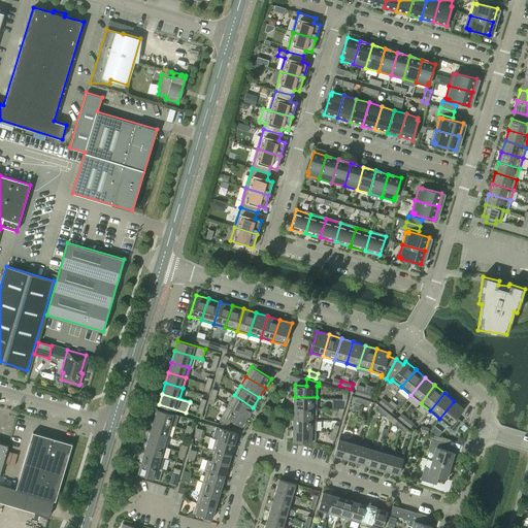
[(228,405),(248,417),(253,407),(234,395),(228,405)]
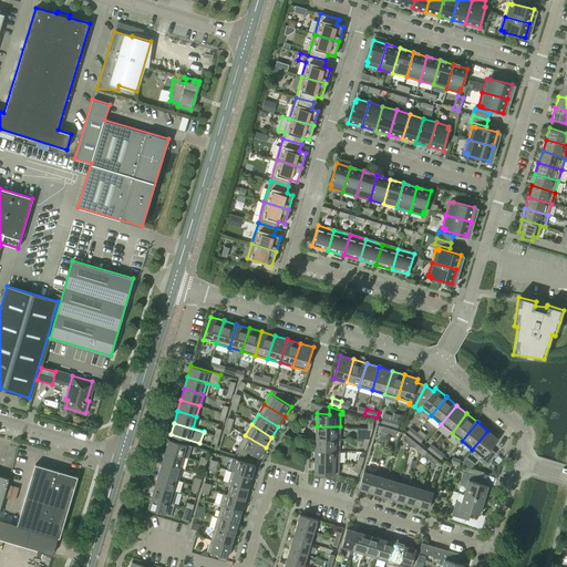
[(316,437),(340,439),(340,426),(317,426),(316,437)]
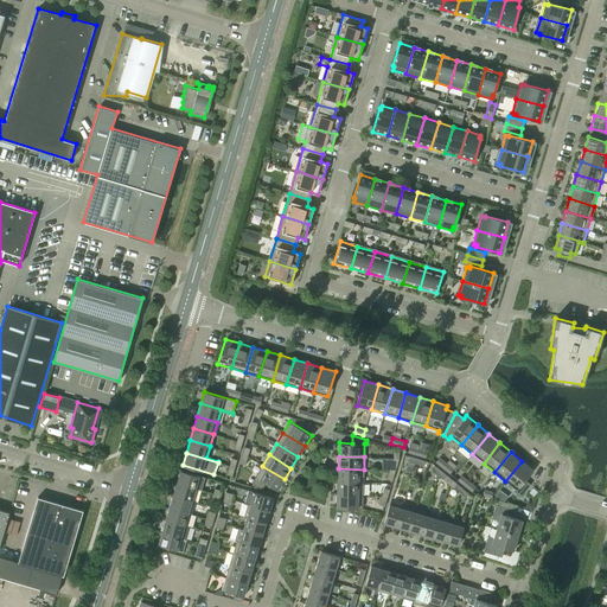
[(442,468),(447,464),(440,457),(435,462),(442,468)]
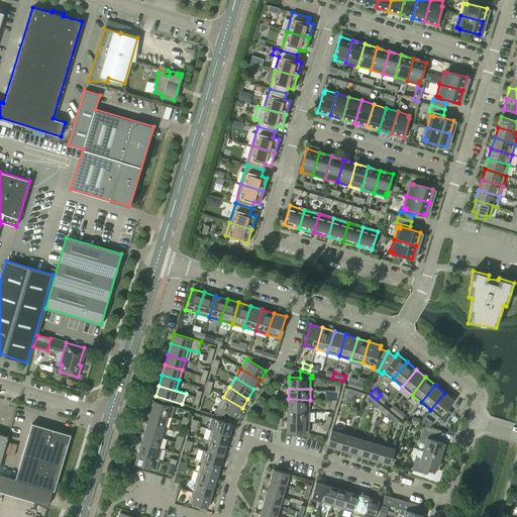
[(444,393),(430,410),(439,417),(438,419),(443,423),(451,412),(447,409),(454,400),(444,393)]
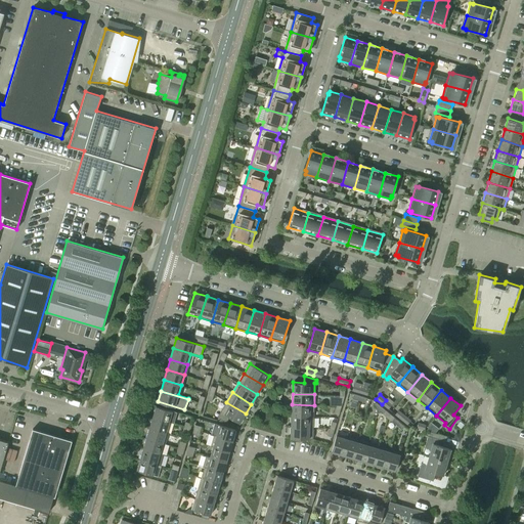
[(386,400),(382,404),(388,408),(391,404),(386,400)]
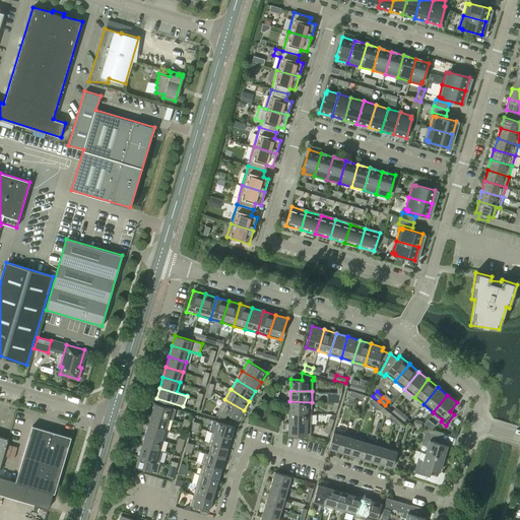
[(244,410),(224,399),(215,414),(224,419),(228,414),(238,420),(244,410)]
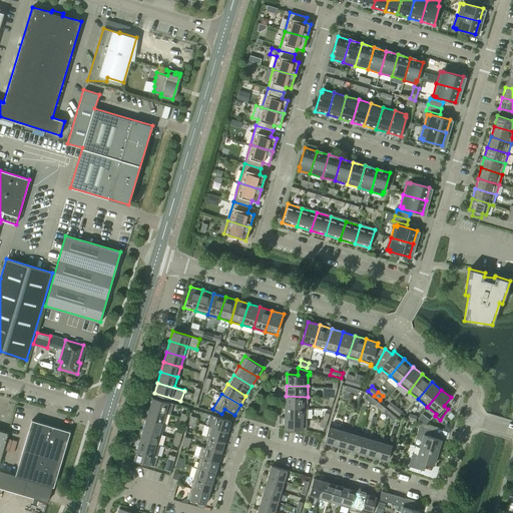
[(286,407),(307,408),(308,397),(286,396),(286,407)]
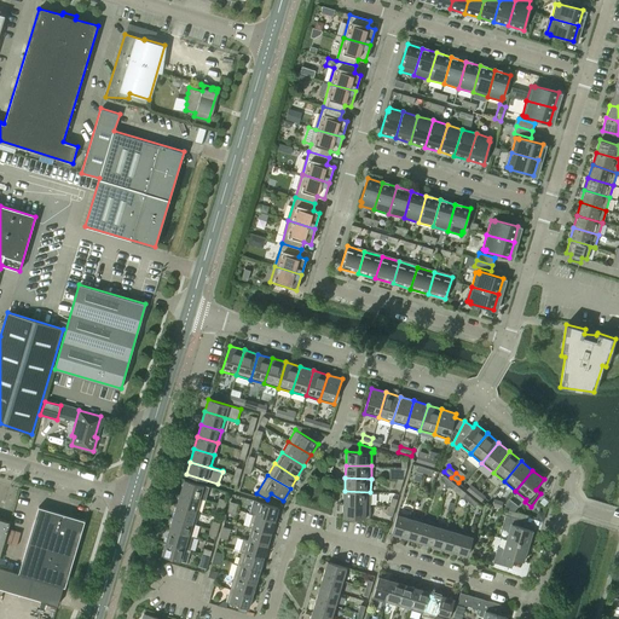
[(180,492),(200,498),(206,501),(209,487),(203,485),(184,480),(180,492)]
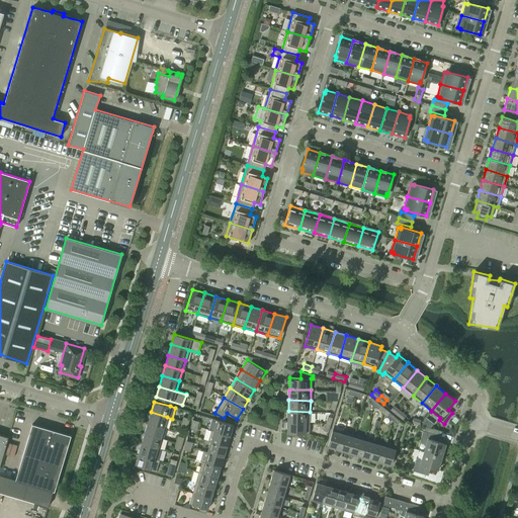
[(397,415),(400,411),(394,405),(391,410),(397,415)]
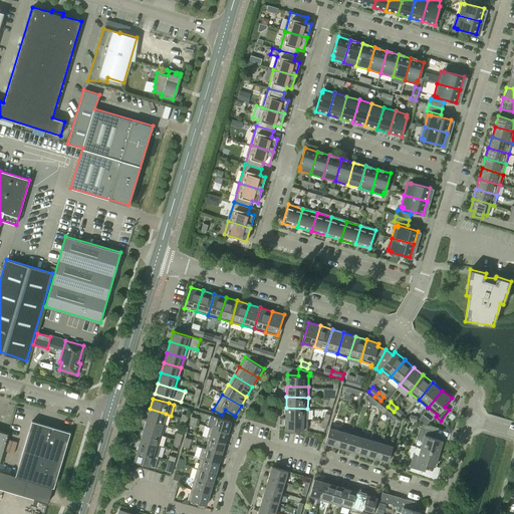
[(285,419),(307,420),(307,409),(286,408),(285,419)]
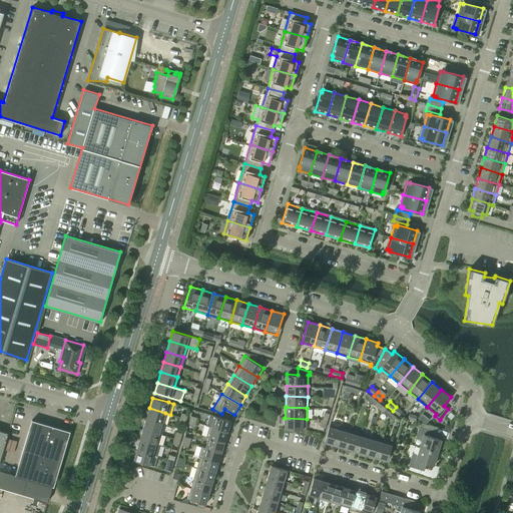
[(396,407),(393,411),(399,415),(402,411),(396,407)]
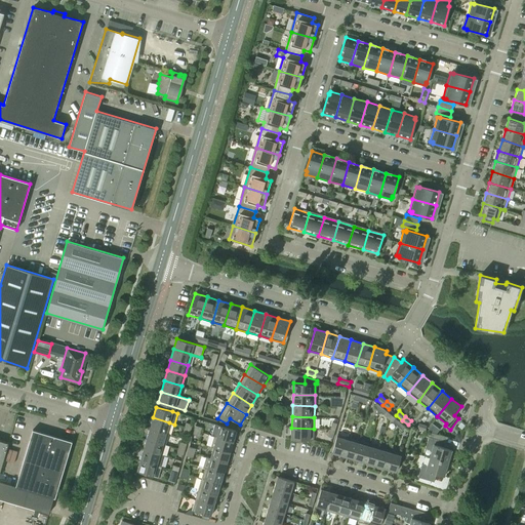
[(150,429),(168,434),(166,433),(169,422),(153,417),(150,429)]
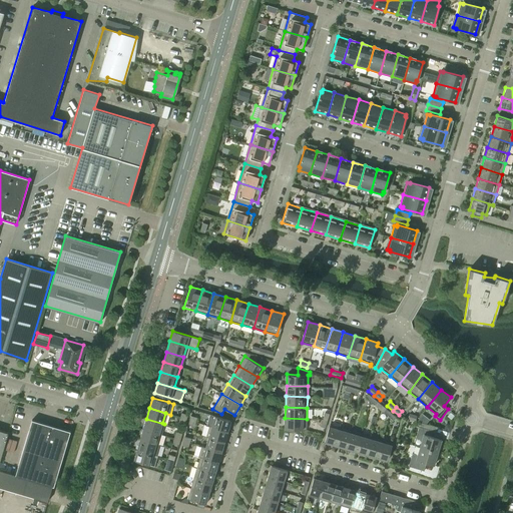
[(206,425),(209,426),(227,431),(230,421),(209,414),(206,425)]
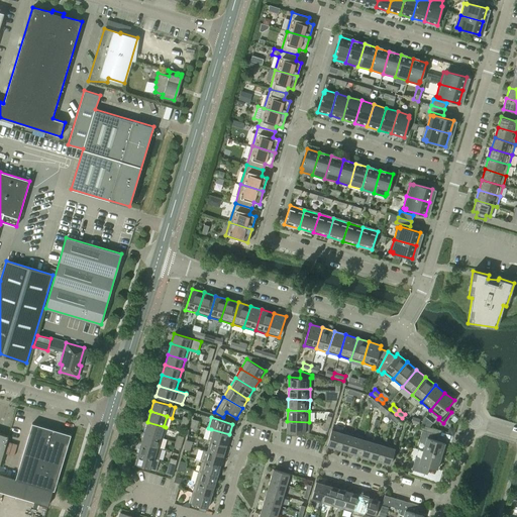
[(309,422),(287,421),(287,432),(308,433),(309,422)]
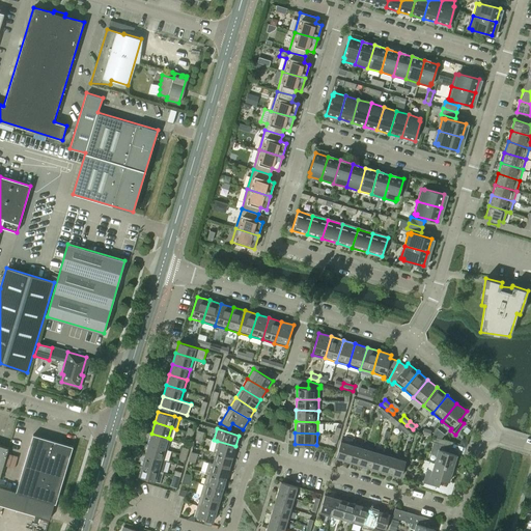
[(148,444),(167,450),(170,439),(151,434),(148,444)]
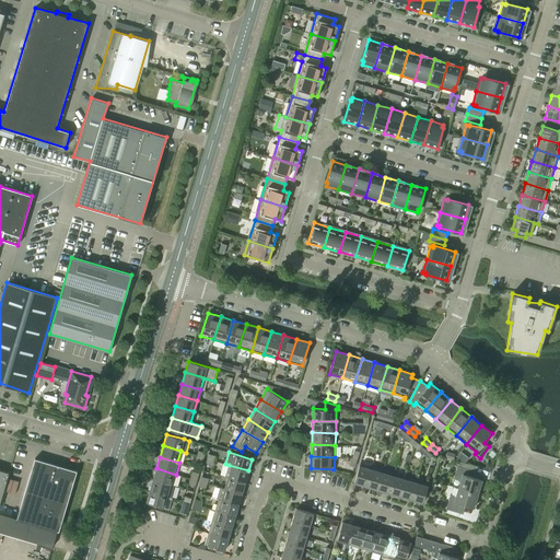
[(34,458),(16,518),(57,531),(59,532),(77,470),(34,458)]
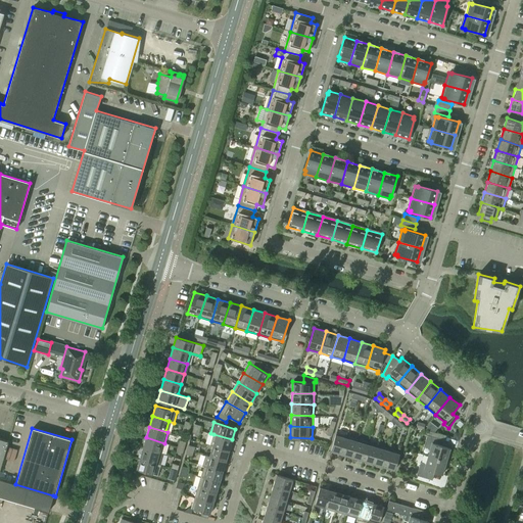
[(341,454),(346,436),(336,433),(331,450),(341,454)]
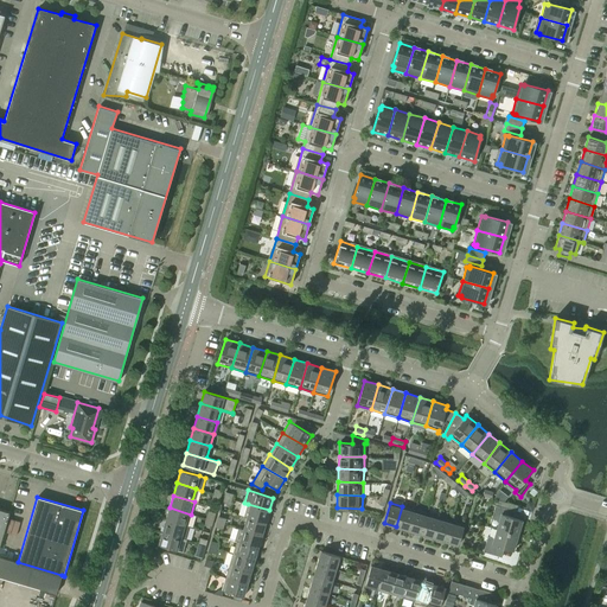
[(244,516),(266,523),(269,510),(248,504),(244,516)]
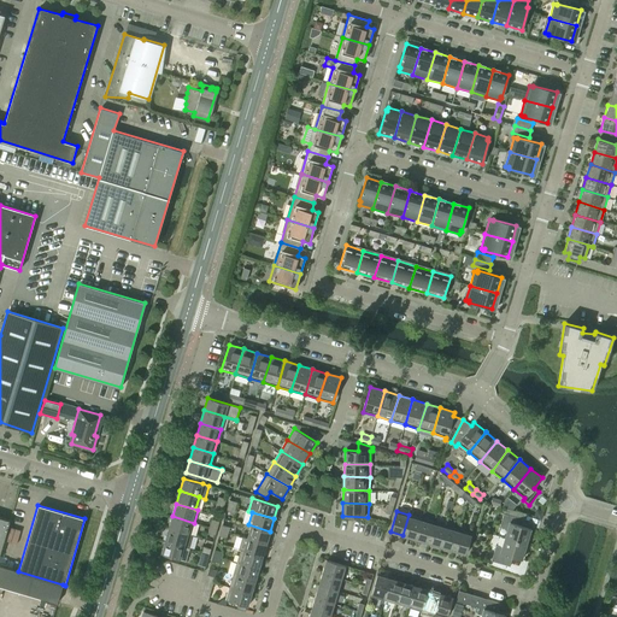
[(505,538),(526,544),(528,540),(529,540),(532,534),(529,534),(530,528),(521,526),(522,518),(504,513),(500,527),(507,528),(505,538)]
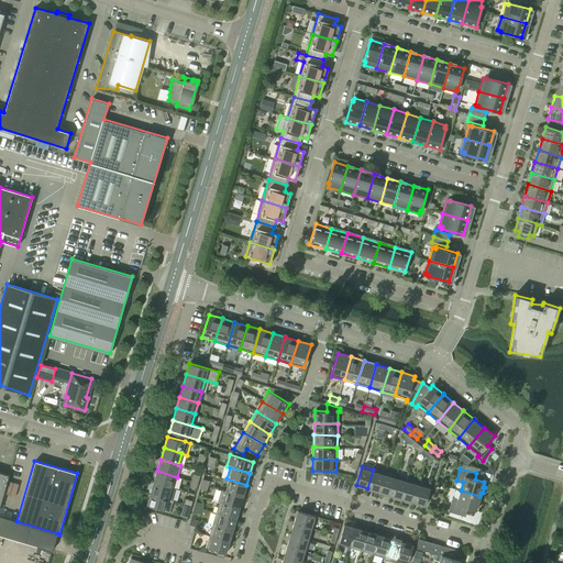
[(373,470),(367,488),(379,492),(385,473),(373,470)]
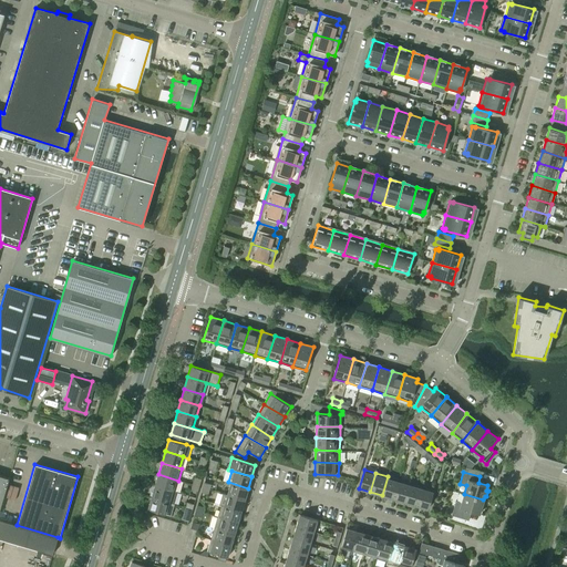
[(0,508),(9,477),(0,474),(0,508)]
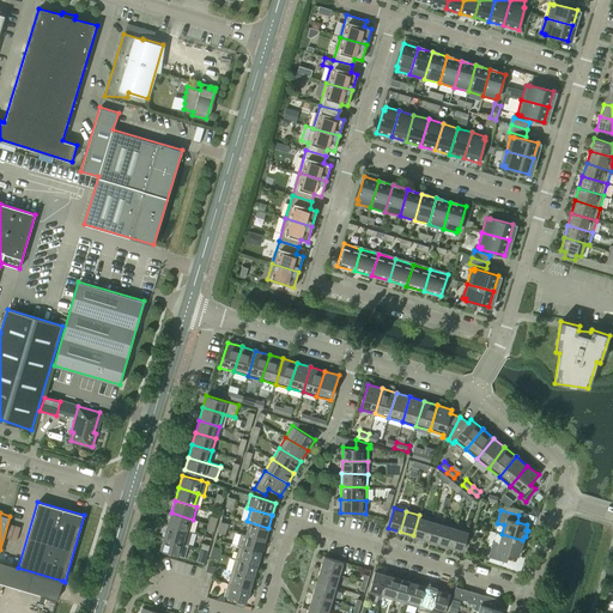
[(193,520),(171,513),(168,525),(189,532),(193,520)]
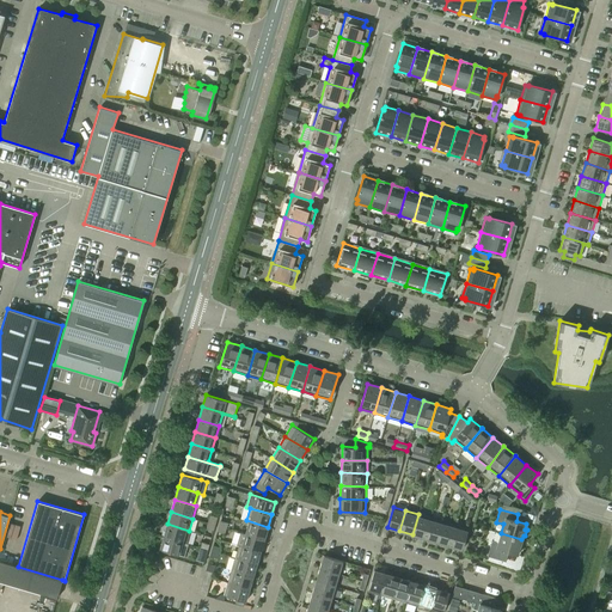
[(418,514),(412,534),(424,538),(430,518),(418,514)]
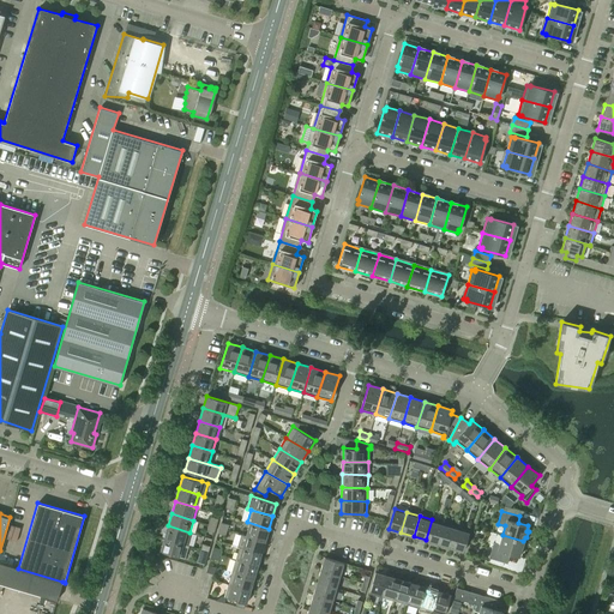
[(209,525),(216,528),(218,519),(211,517),(209,525)]
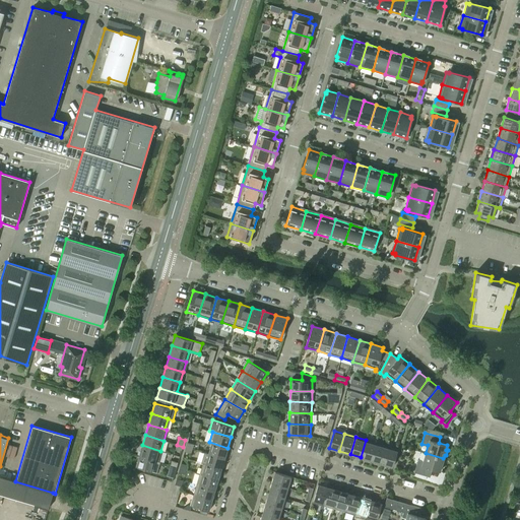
[(366,440),(361,457),(371,460),(376,443),(366,440)]
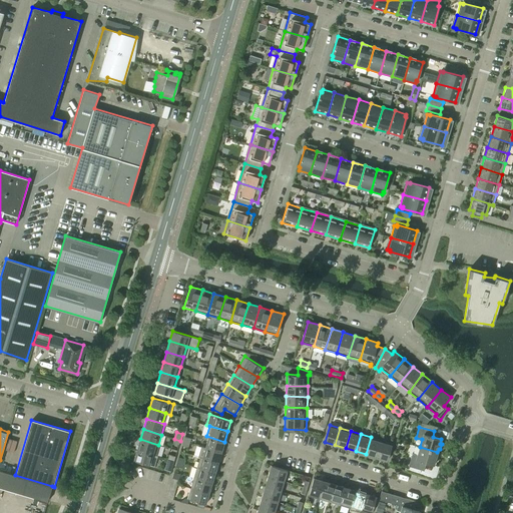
[(224,442),(206,436),(206,437),(208,438),(205,447),(221,452),(224,442)]
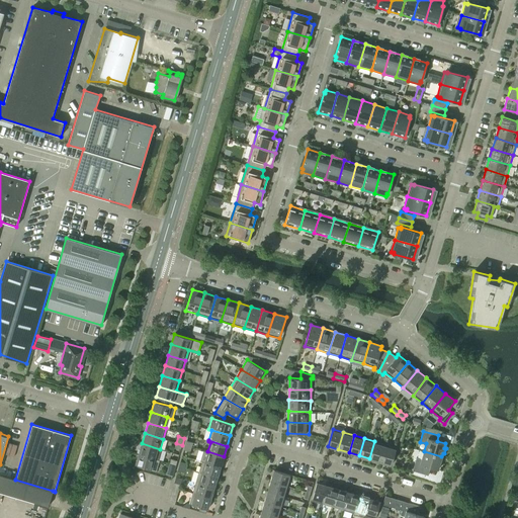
[(374,441),(369,458),(380,461),(385,445),(374,441)]
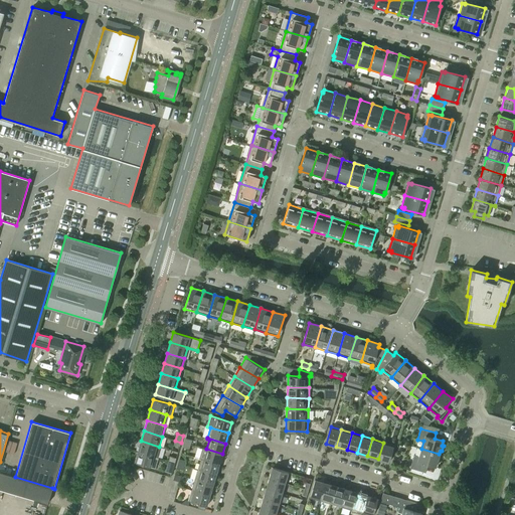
[(138,452),(158,458),(161,448),(159,447),(141,441),(138,452)]
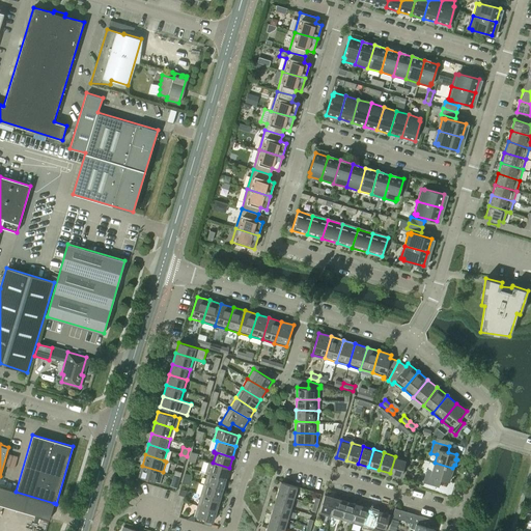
[(395,456),(390,473),(400,477),(406,459),(395,456)]
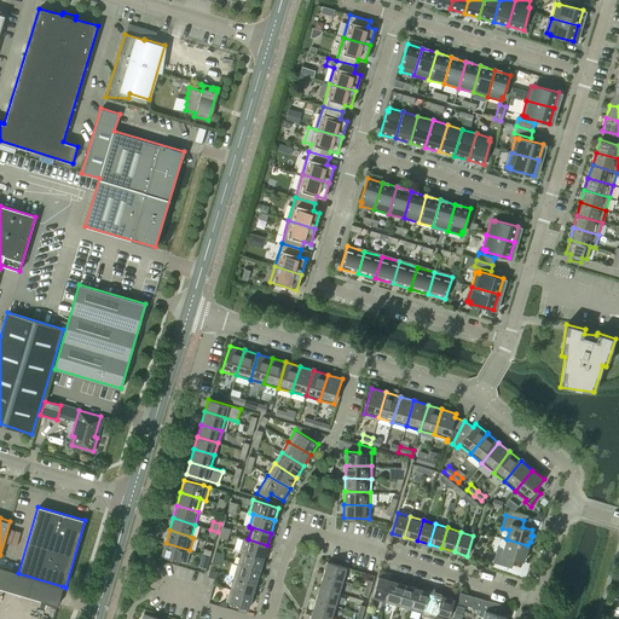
[(239,550),(242,551),(264,557),(267,545),(248,539),(243,538),(239,550)]
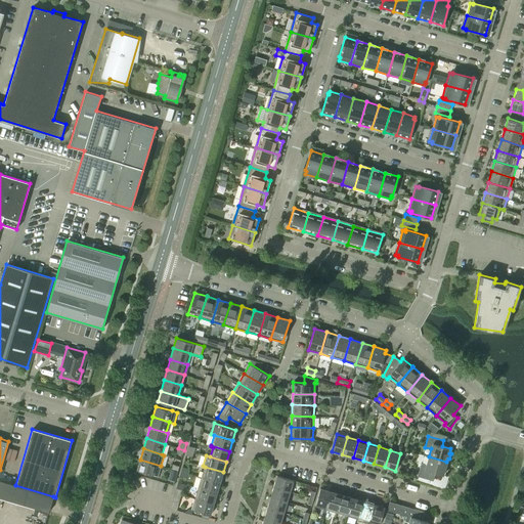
[(446,462),(429,456),(426,465),(421,463),(418,476),(432,480),(434,473),(443,476),(444,471),(446,472),(447,467),(445,466),(446,462)]
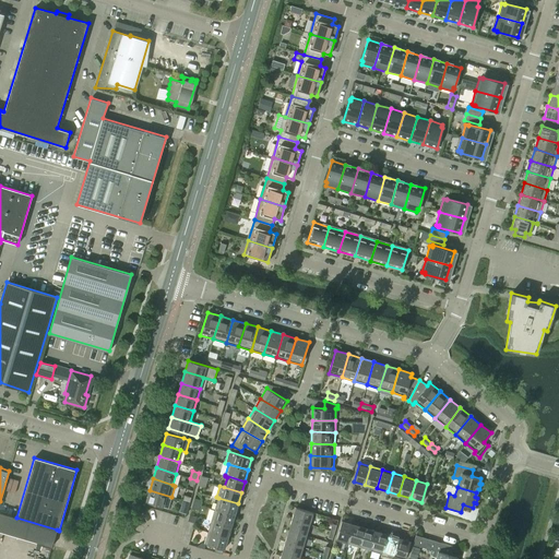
[(171,497),(150,490),(146,501),(168,509),(171,497)]
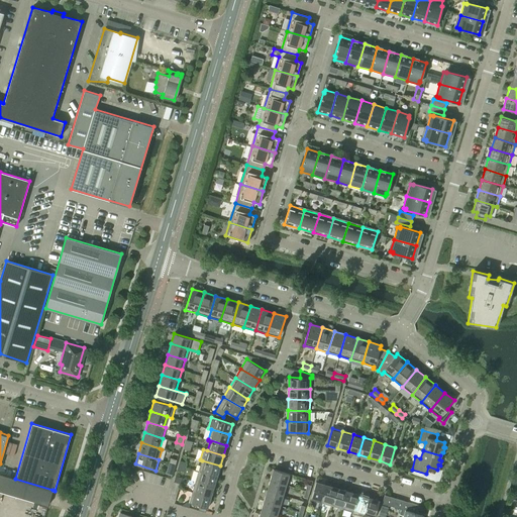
[(199,471),(216,477),(220,466),(202,460),(199,471)]
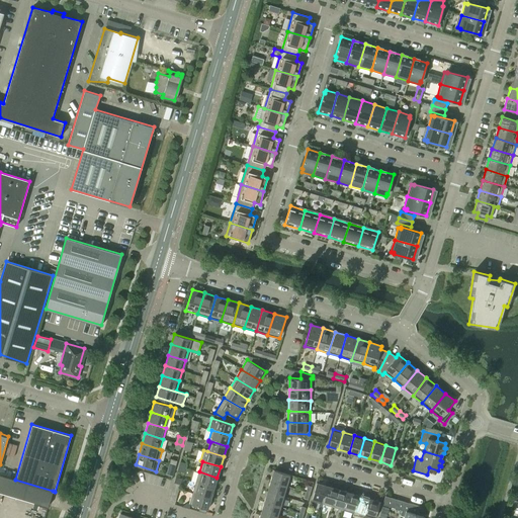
[(271,481),(288,486),(291,476),(274,470),(271,481)]
